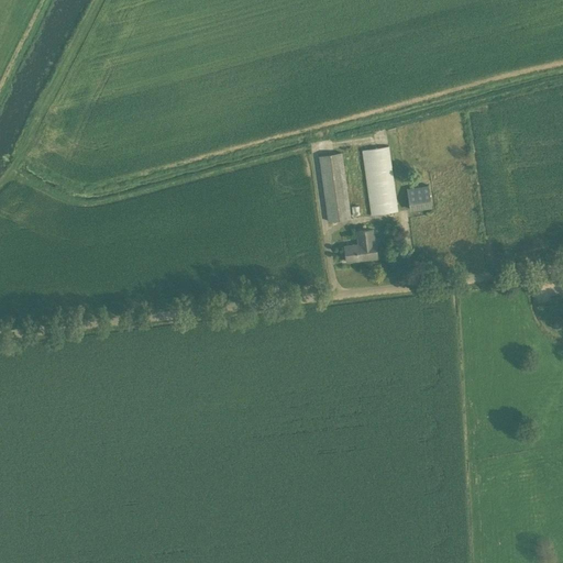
[(362,150),(371,216),(398,211),(388,146),(362,150)]
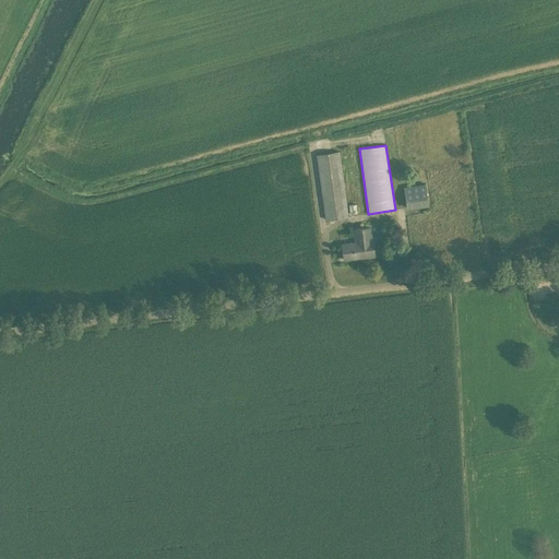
[(317,155),(325,219),(348,216),(340,152),(317,155)]
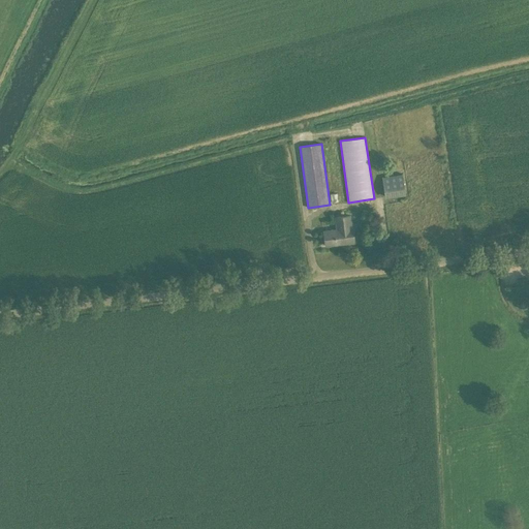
[(402,175),(382,177),(384,197),(405,195),(402,175)]
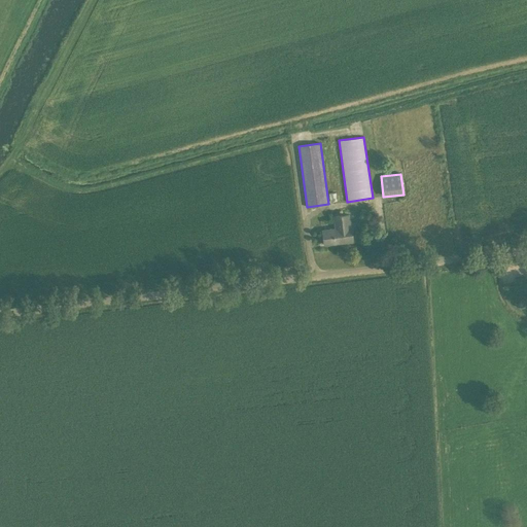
[(327,194),(329,202),(338,201),(336,191),(327,194)]
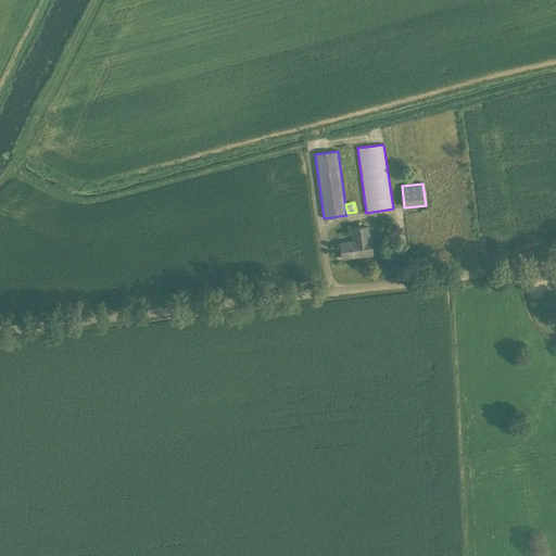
[(340,242),(342,258),(365,255),(365,256),(373,255),(370,239),(369,240),(368,226),(352,228),(354,241),(340,242)]
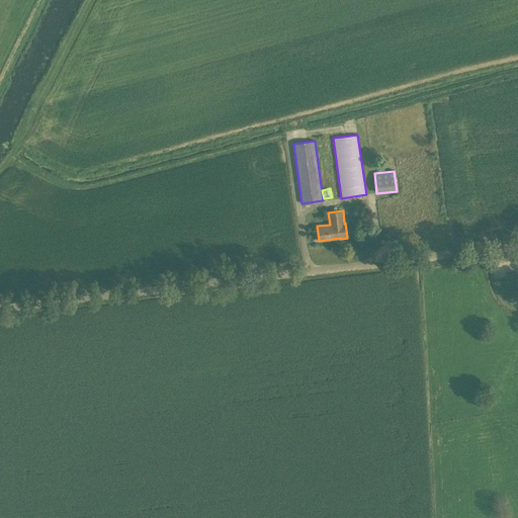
All buildings are outlined.
